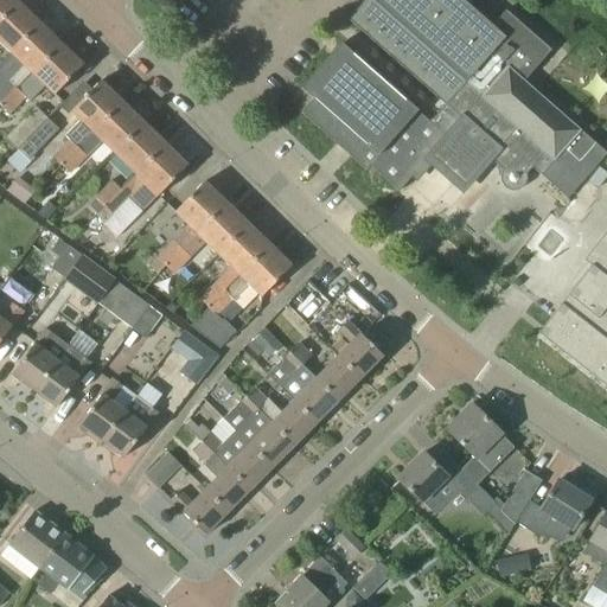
[(0,0),(0,21),(19,2),(17,0),(0,0)]
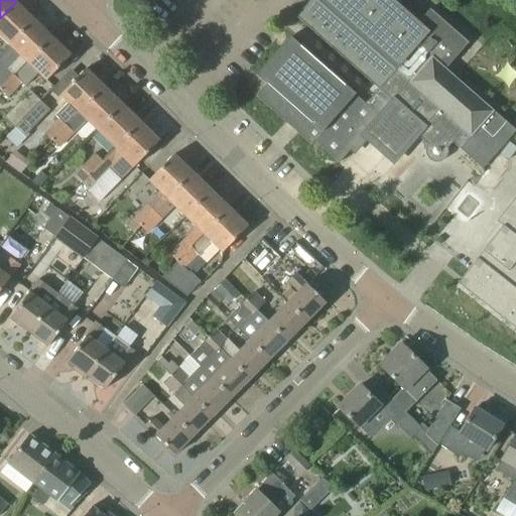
[(418,21),(393,0),(311,0),(297,17),(391,100),(394,102),(400,95),(418,112),(401,131),(412,141),(417,135),(428,145),(427,146),(426,148),(425,150),(425,151),(426,153),(426,155),(427,157),(428,158),(429,159),(430,161),(432,161),(434,162),(435,162),(437,162),(439,162),(441,162),(442,161),(444,160),(445,158),(446,157),(447,155),(447,154),(448,152),(448,150),(447,148),(453,142),(461,149),(494,111),(445,69),(469,42),(429,8),(418,21)]
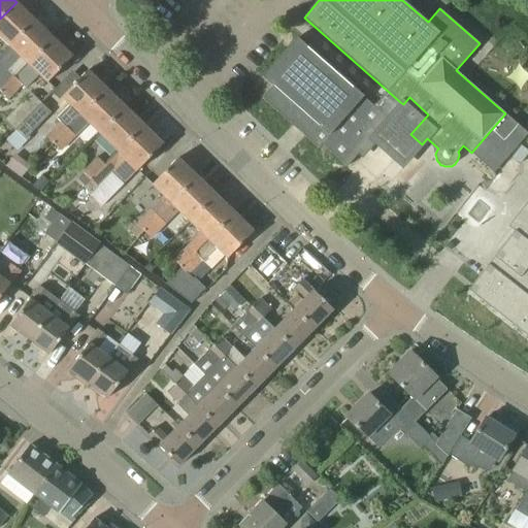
[(0,36),(10,45),(35,20),(17,2),(0,19),(0,36)]
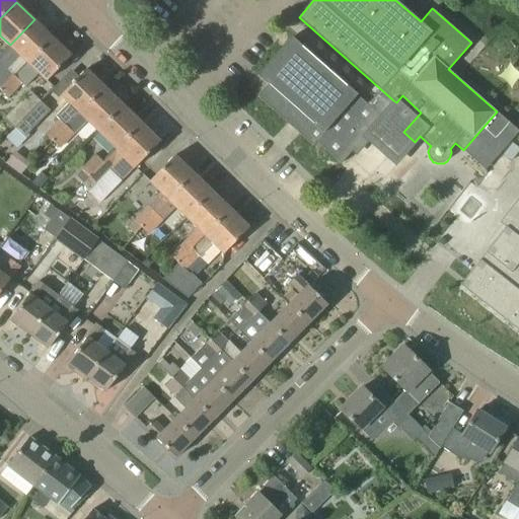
[(28,63),(54,38),(34,19),(10,45),(28,63)]
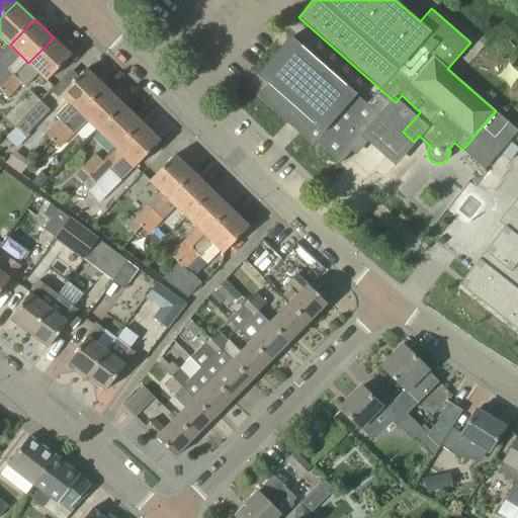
[(26,87),(39,74),(47,81),(72,56),(54,37),(28,63),(15,76),(1,91),(8,98),(22,83),(26,87)]
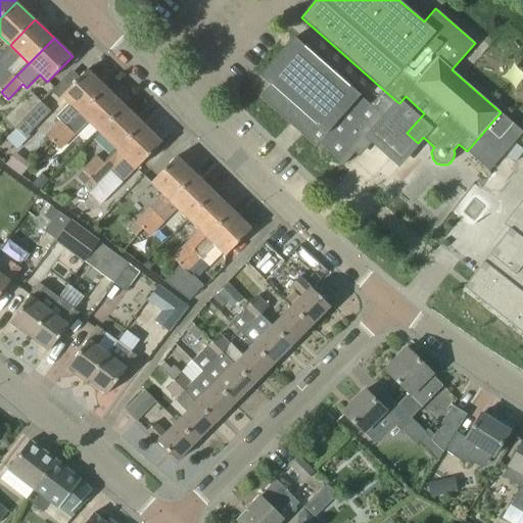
[(344,165),(385,119),(361,96),(294,38),(260,77),(270,86),(259,97),(305,138),(316,147),(320,144),(344,165)]
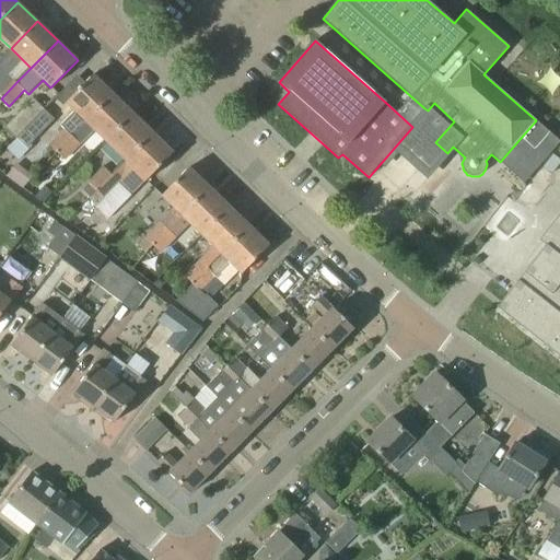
[(57,152),(114,94),(93,74),(66,103),(74,111),(60,126),(65,129),(49,144),(57,152)]
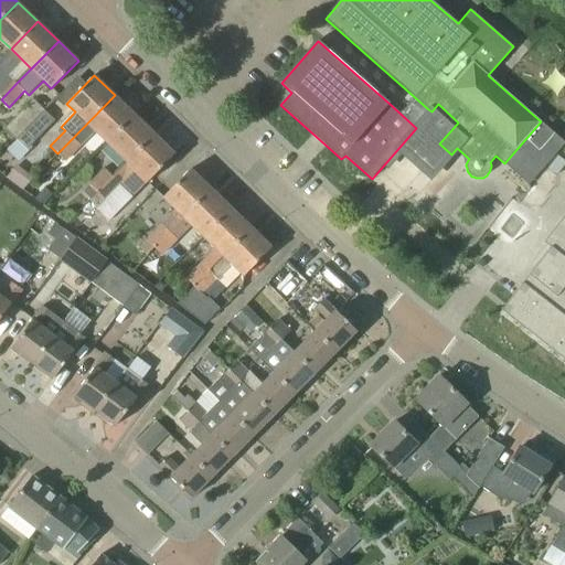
[(99,150),(135,115),(115,95),(57,153),(66,162),(88,139),(99,150)]
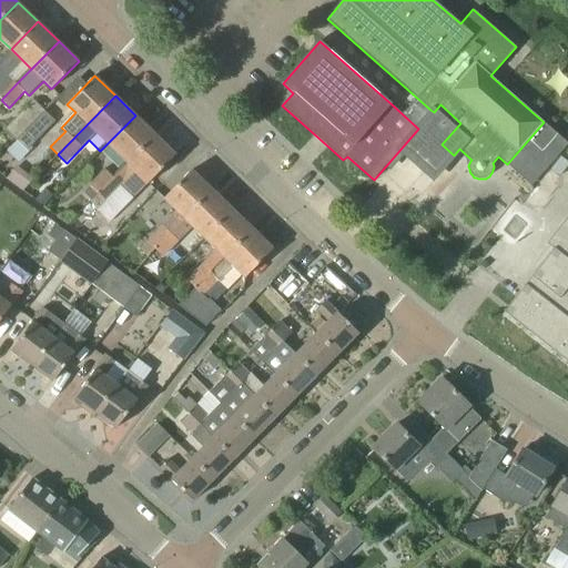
[(18,140),(46,112),(33,101),(6,129),(18,140)]
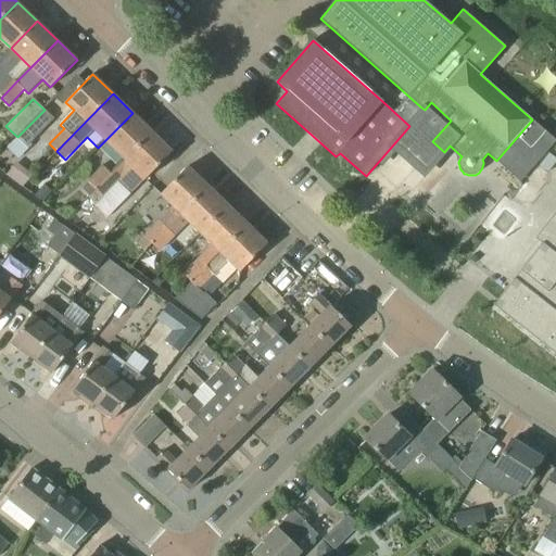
[(45,110),(17,137),(19,138),(8,149),(19,160),(32,146),(29,143),(54,118),(45,110)]
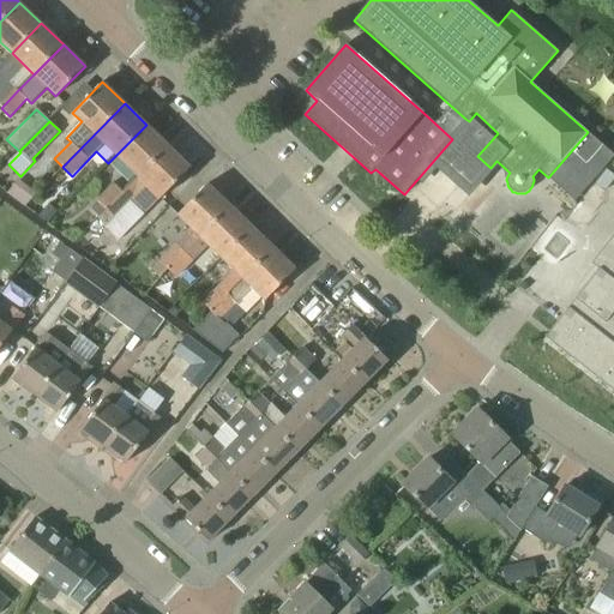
[(138,176),(168,146),(146,125),(108,163),(109,163),(116,156),(138,176)]
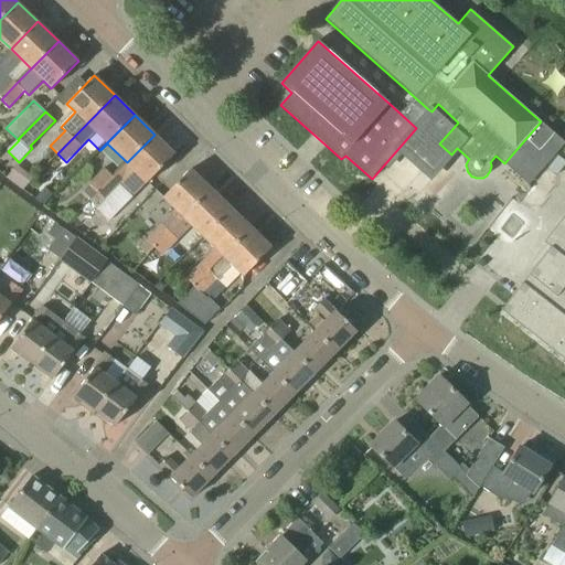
[(155,135),(127,162),(114,177),(121,184),(134,196),(176,155),(155,135)]
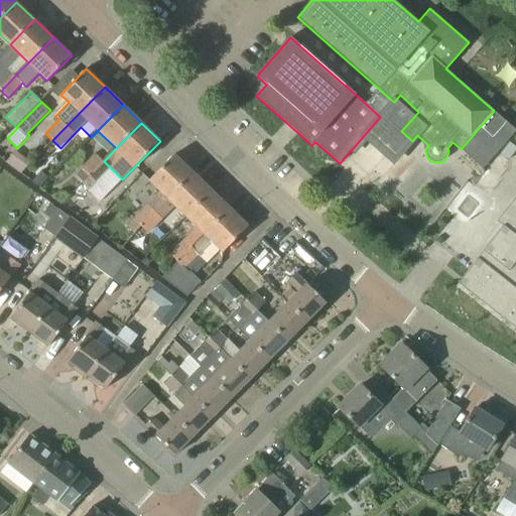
[(515,150),(515,146),(511,143),(508,141),(493,160),(503,168),(515,150)]
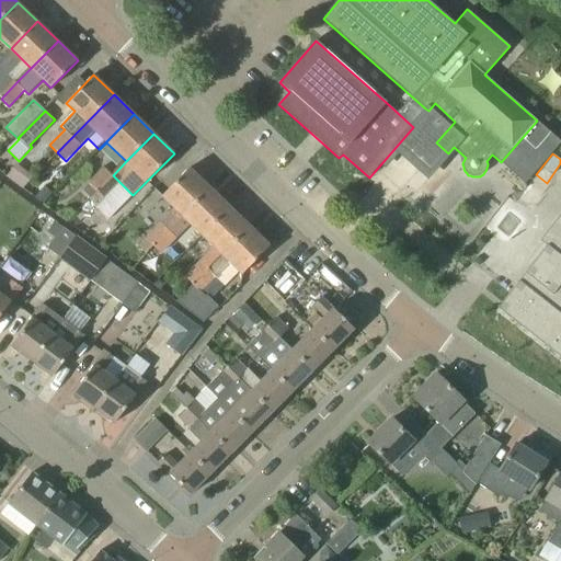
[(96,192),(113,175),(104,168),(89,183),(89,184),(82,191),(90,198),(96,192)]
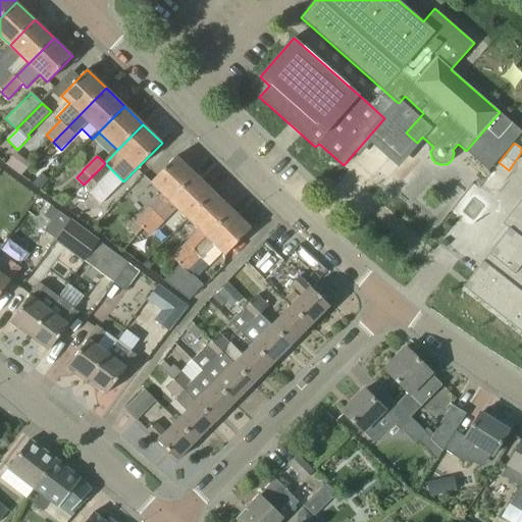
[(136,236),(195,174),(176,156),(151,183),(162,194),(135,222),(135,223),(128,229),(136,236)]
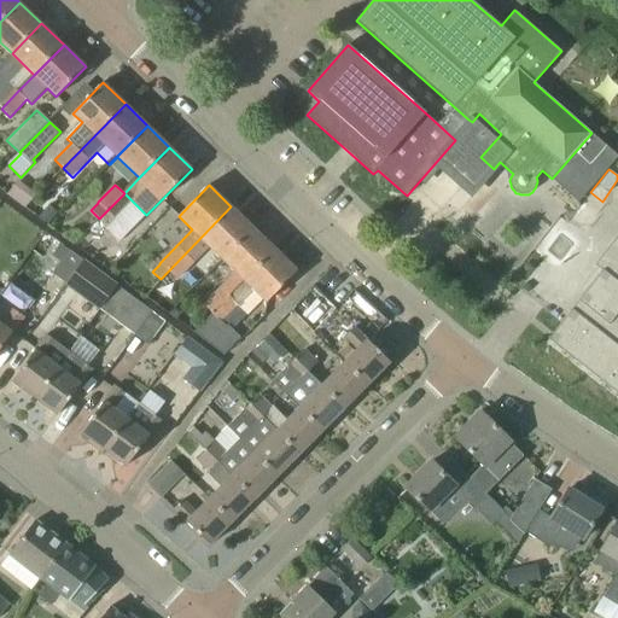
[(124,193),(106,211),(115,221),(133,202),(124,193)]
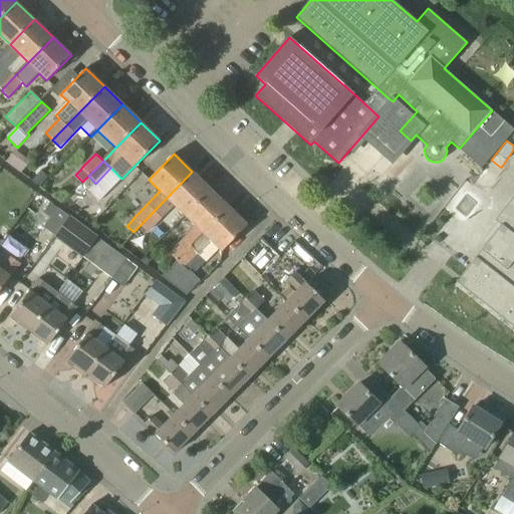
[(186,216),(211,190),(192,172),(134,232),(141,239),(147,232),(148,233),(175,205),(186,216)]
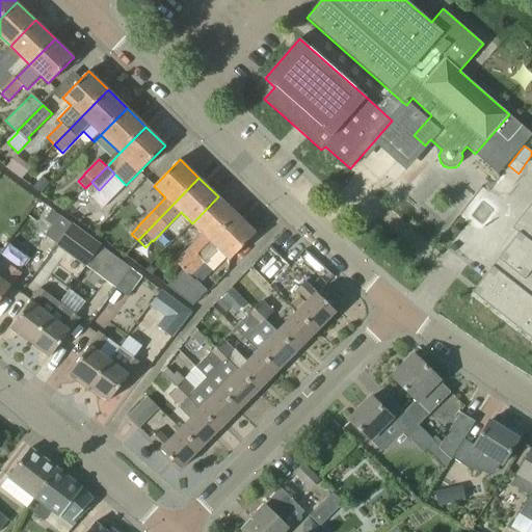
[(211,241),(237,215),(218,196),(192,223),(211,241)]
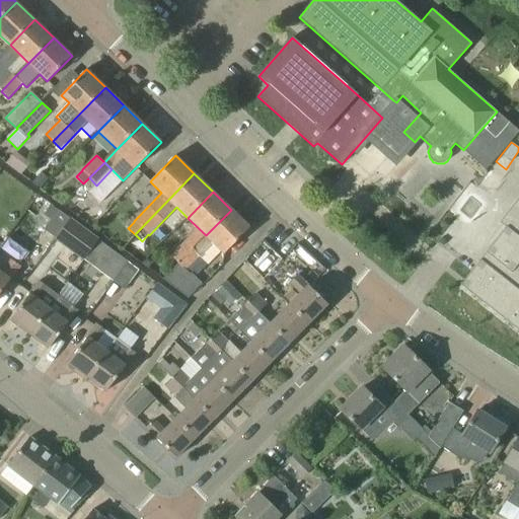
[(70,219),(59,210),(44,230),(56,238),(70,219)]
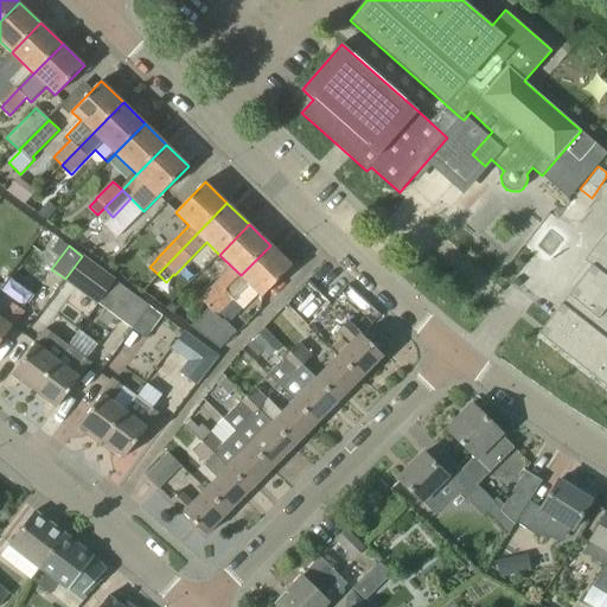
[(251,285),(262,295),(292,267),(270,246),(241,275),(225,291),(227,291),(210,307),(209,307),(191,327),(208,339),(221,351),(238,333),(225,320),(223,323),(216,317),(232,299),(235,301),(251,285)]
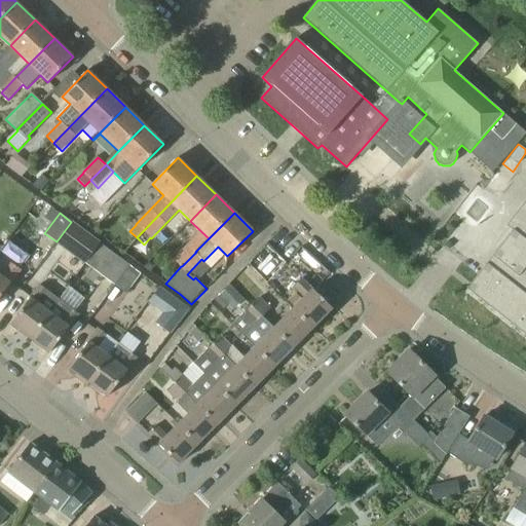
[(71,222),(57,241),(85,263),(100,243),(71,222)]
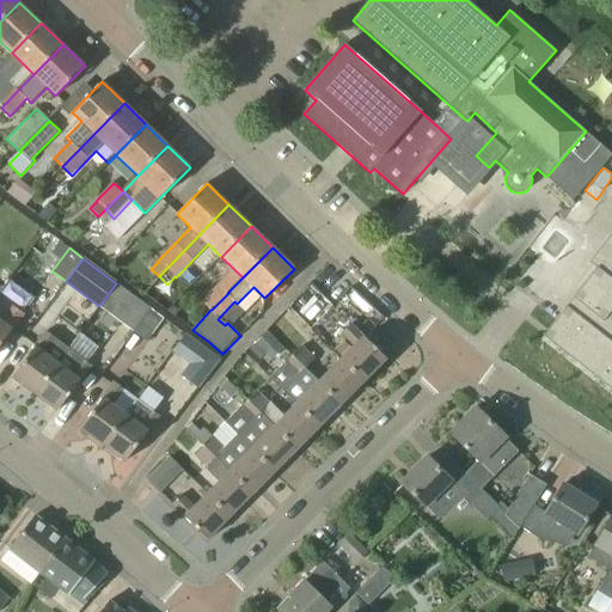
[(611,325),(605,320),(611,311),(611,279),(598,268),(544,336),(611,390),(611,325)]
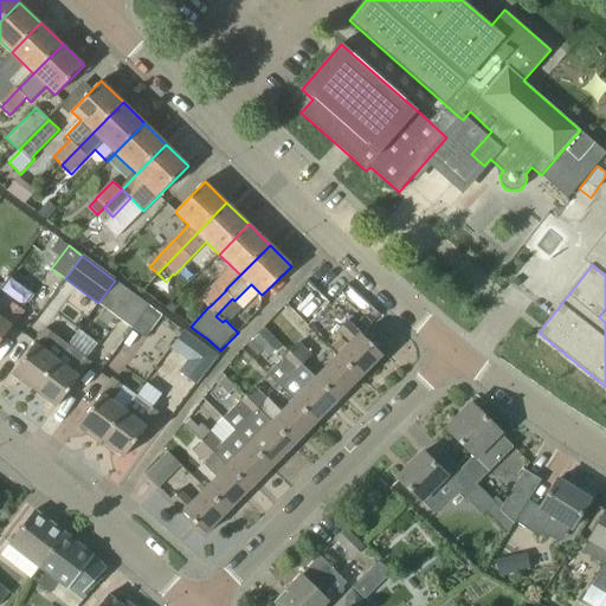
[(226,290),(225,290),(217,282),(201,300),(208,307),(210,307),(226,290)]
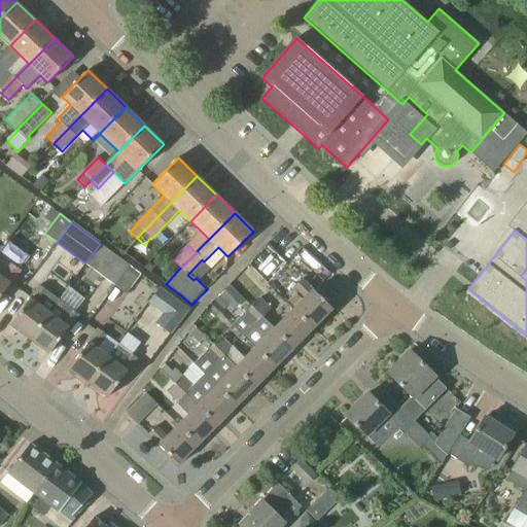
[(130,267),(119,258),(105,278),(115,285),(130,267)]
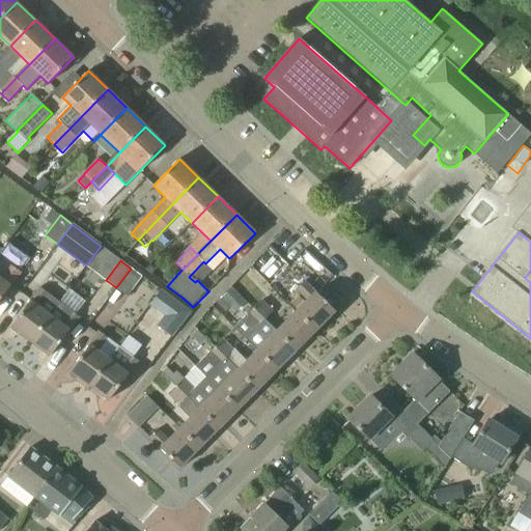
[(0,300),(21,273),(16,269),(10,266),(1,279),(0,278),(0,300)]
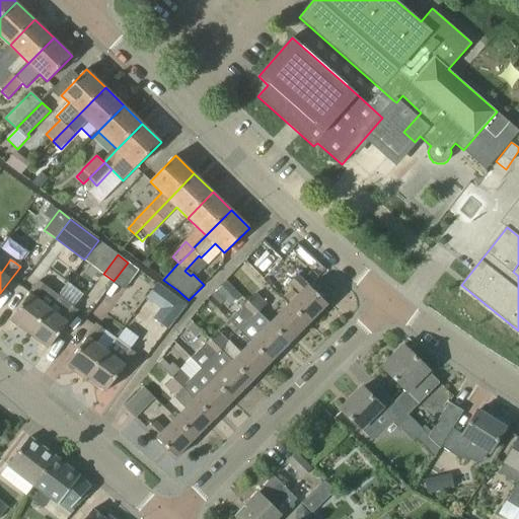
[(125,290),(139,271),(128,263),(114,281),(125,290)]
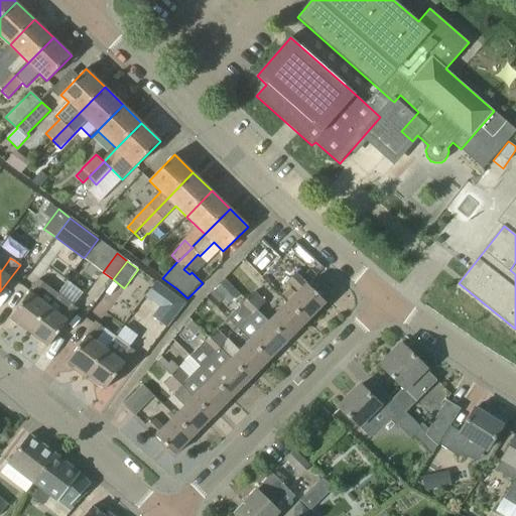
[(287,303),(306,323),(326,302),(296,274),(288,281),(298,292),(287,303)]
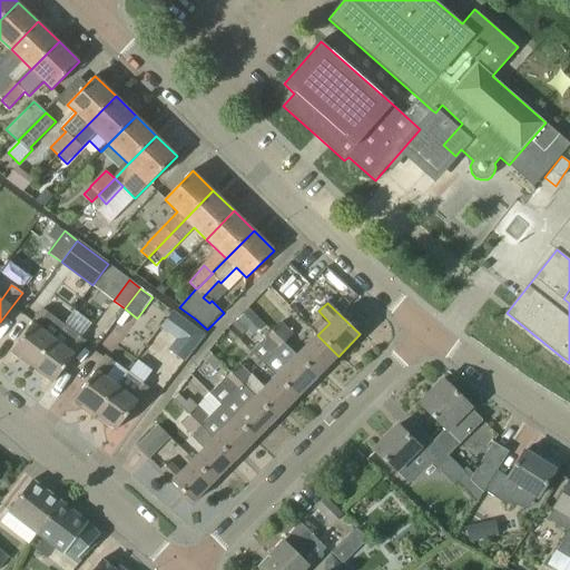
[(11,352),(32,367),(64,324),(53,317),(53,316),(43,308),(11,352)]
